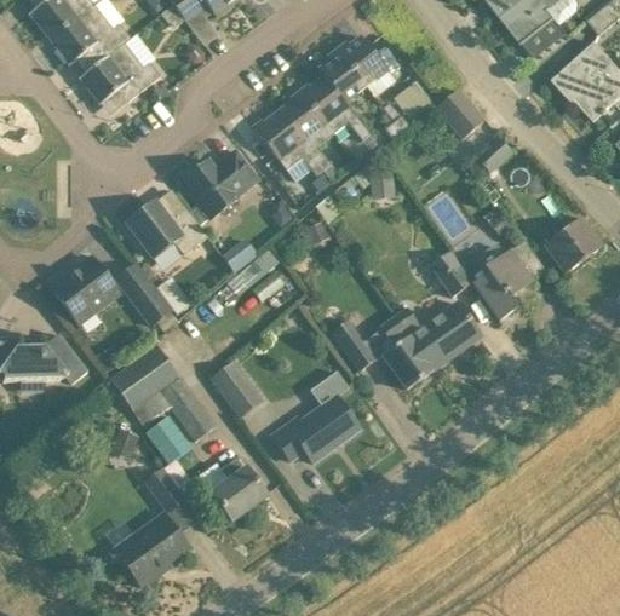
[(44,0),(28,12),(29,13),(50,39),(95,5),(91,0),(44,0)]
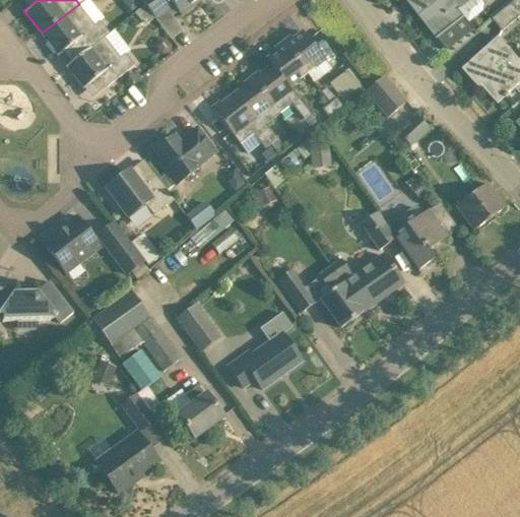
[(126,0),(126,5),(130,11),(141,3),(138,0),(126,0)]
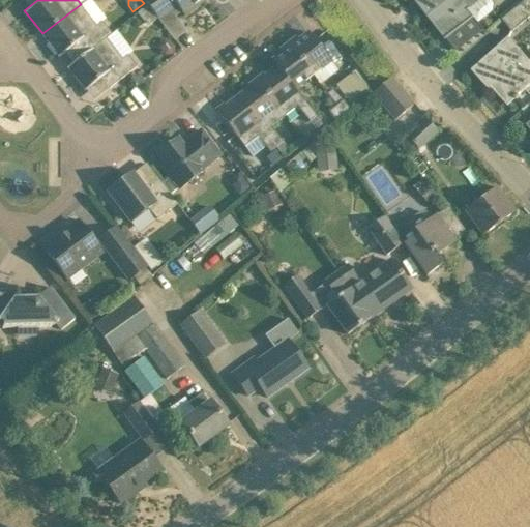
[(177,4),(184,13),(201,1),(200,0),(145,0),(148,3),(157,16),(158,18),(177,4)]
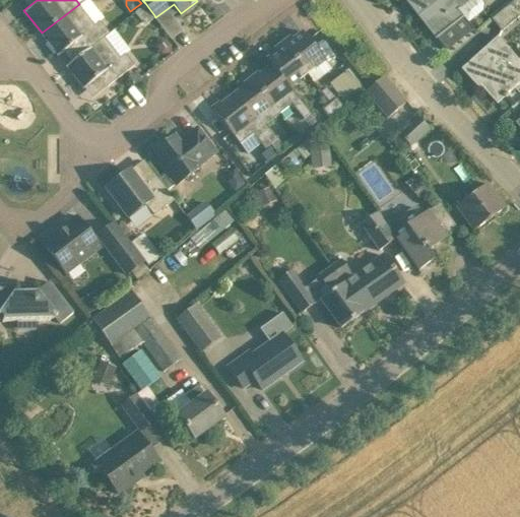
[(407,0),(419,14),(421,13),(438,35),(436,36),(437,37),(438,36),(464,15),(466,14),(461,8),(472,0),(407,0)]
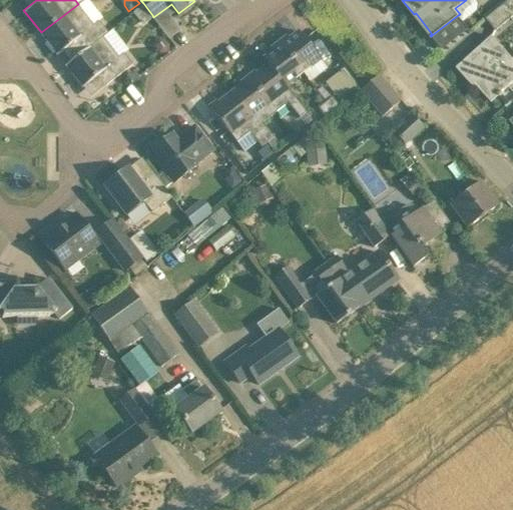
[(505,0),(487,15),(497,27),(512,12),(512,0),(505,0)]
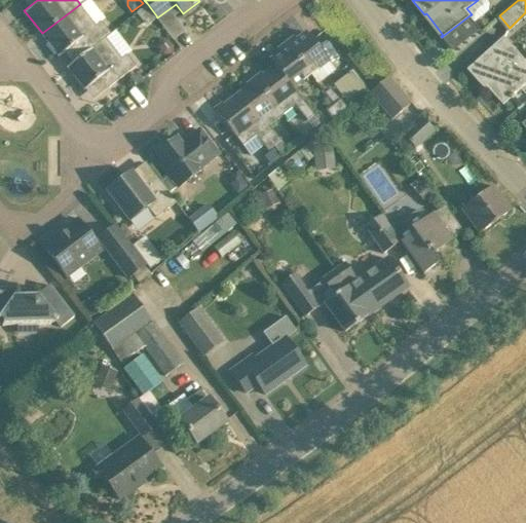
[(156,15),(147,3),(136,10),(145,24),(156,15)]
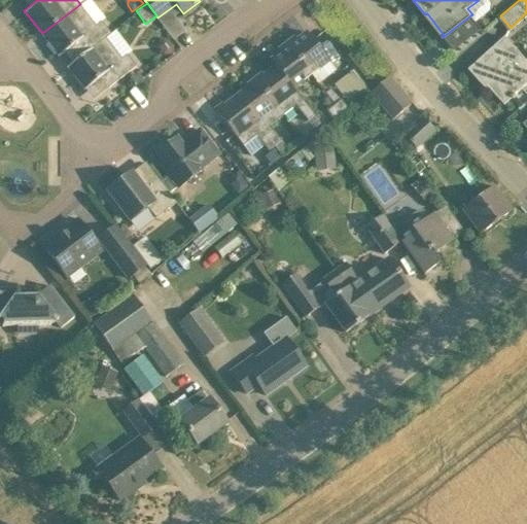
[(94,44),(95,46),(106,37),(111,33),(102,21),(96,25),(80,4),(42,33),(58,54),(58,55),(85,34),(94,44)]
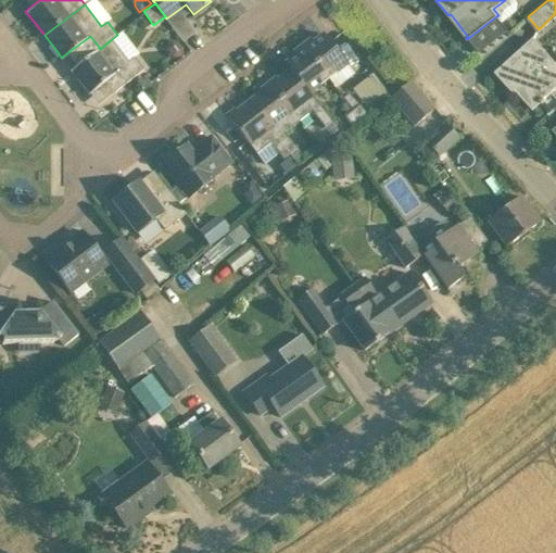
[(323,32),(303,47),(328,79),(348,63),(323,32)]
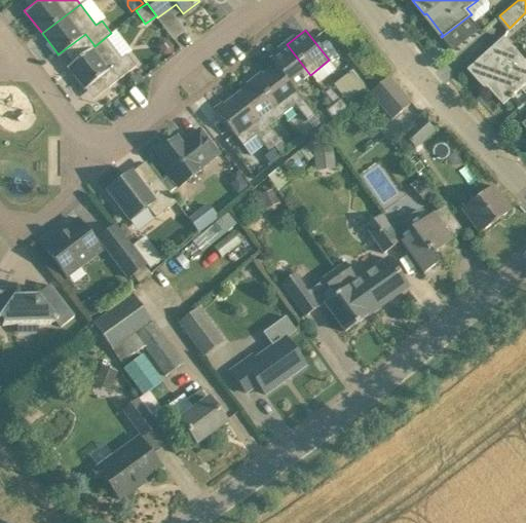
[(483,78),(504,102),(525,82),(525,68),(523,66),(525,63),(525,60),(504,35),(468,68),(480,81),(483,78)]
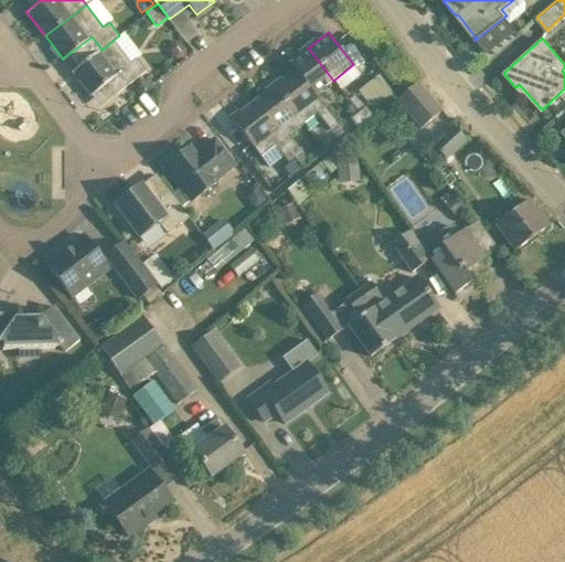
[(102,50),(100,48),(72,70),(72,71),(73,71),(91,93),(89,93),(91,95),(119,72),(128,83),(146,69),(137,56),(130,61),(114,40),(102,50)]
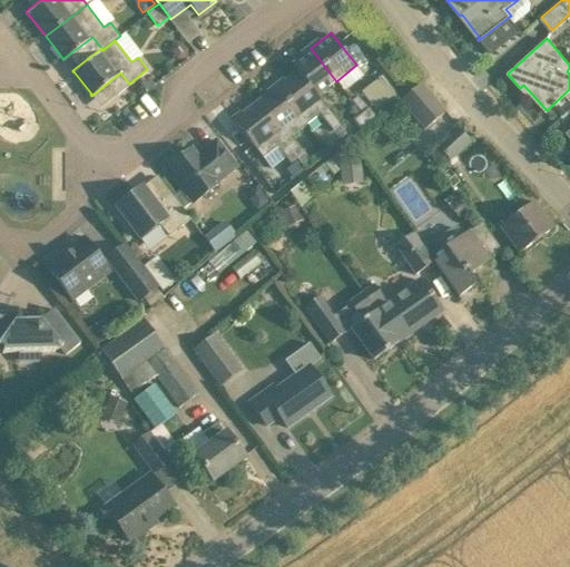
[(336,81),(311,48),(292,62),(297,69),(295,70),(337,125),(340,124),(317,96),(336,81)]
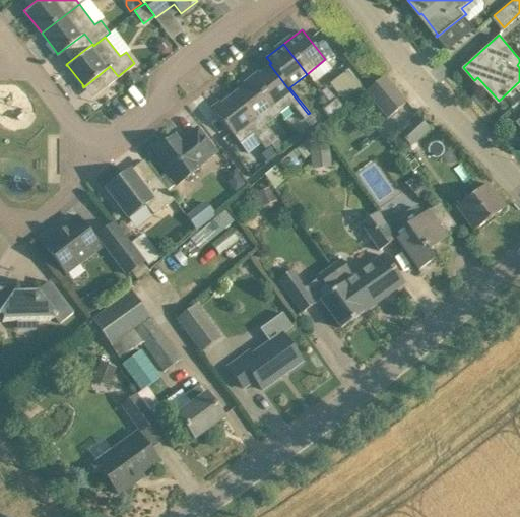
[(308,114),(269,64),(251,78),(277,114),(290,104),(303,119),(308,114)]
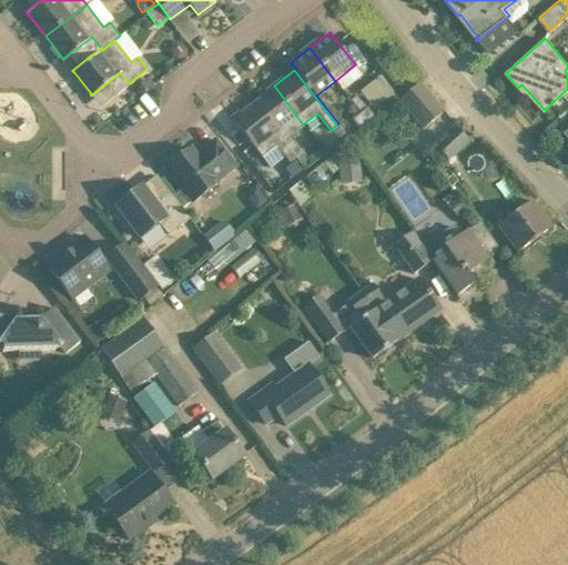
[(377,110),(398,94),(382,72),(361,88),(377,110)]
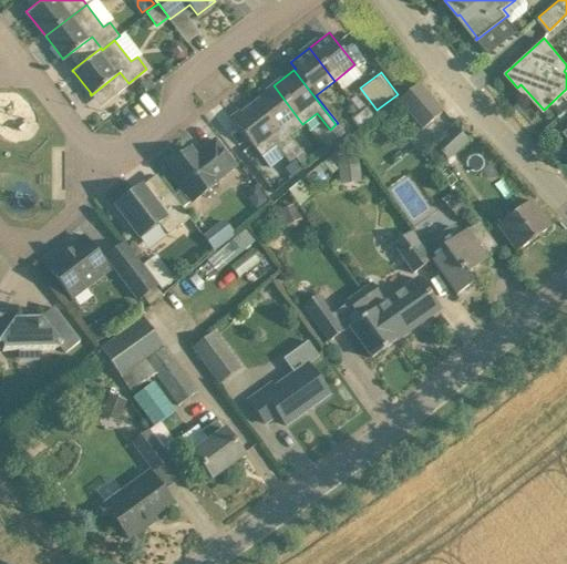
[(419,80),(398,98),(423,126),(443,109),(419,80)]
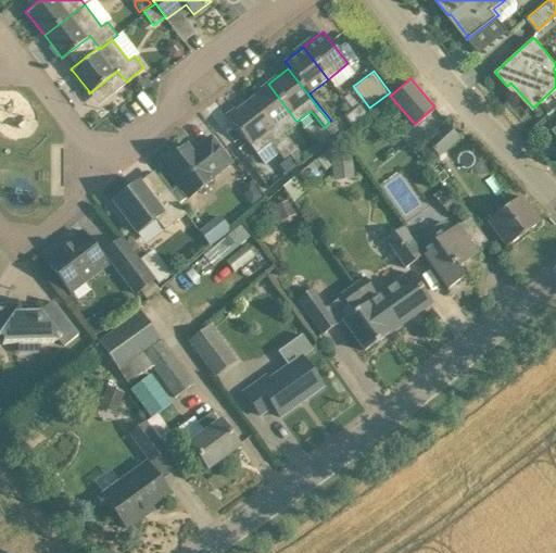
[(268,84),(248,100),(289,153),(297,147),(285,132),(297,122),(268,84)]
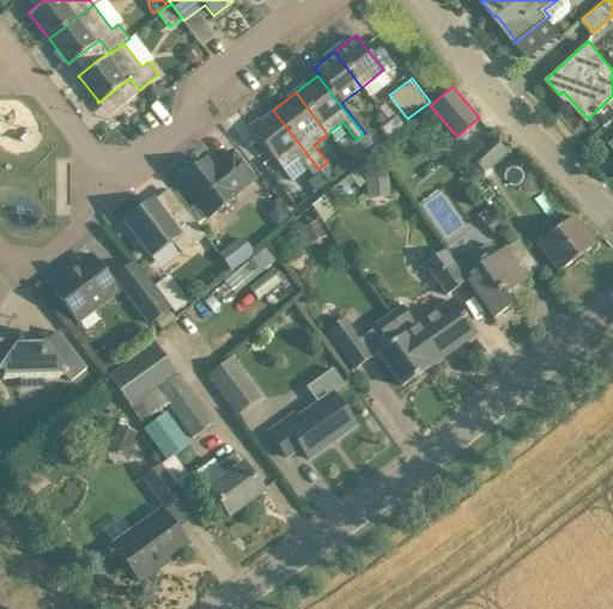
[(273,110),(252,127),(283,169),(297,157),(311,175),(319,169),(273,110)]
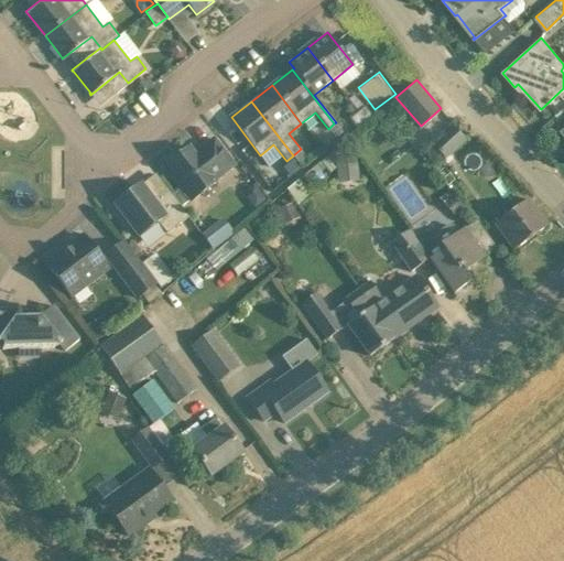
[(372,114),(365,105),(349,117),(357,126),(372,114)]
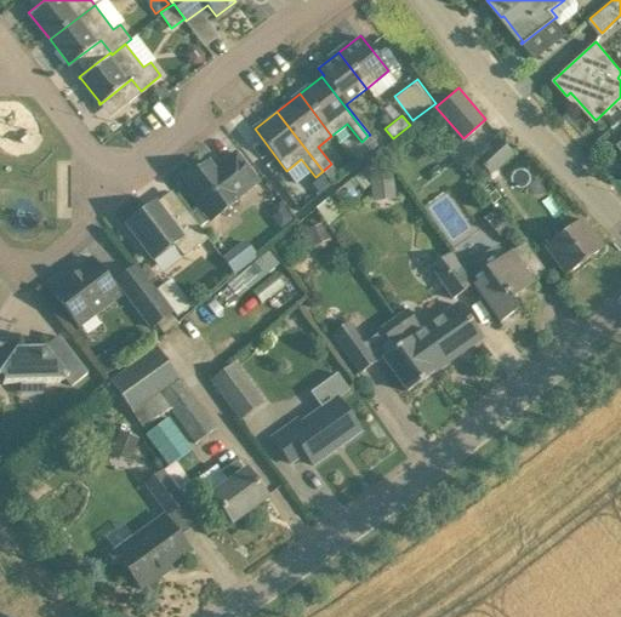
[(512,152),(499,136),(477,155),(490,171),(512,152)]
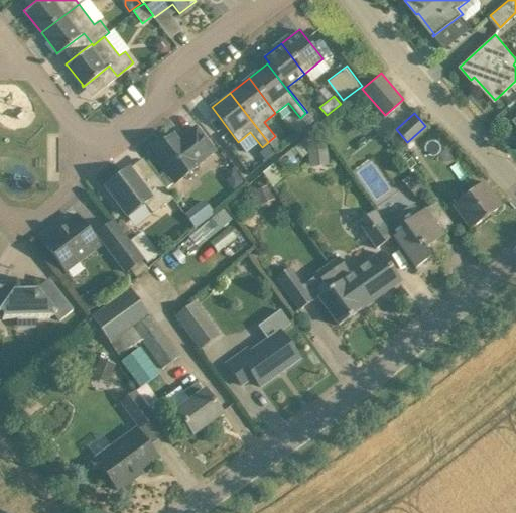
[(197,164),(215,150),(196,125),(182,135),(184,138),(179,142),(172,132),(152,148),(160,158),(158,160),(174,183),(198,165),(197,164)]
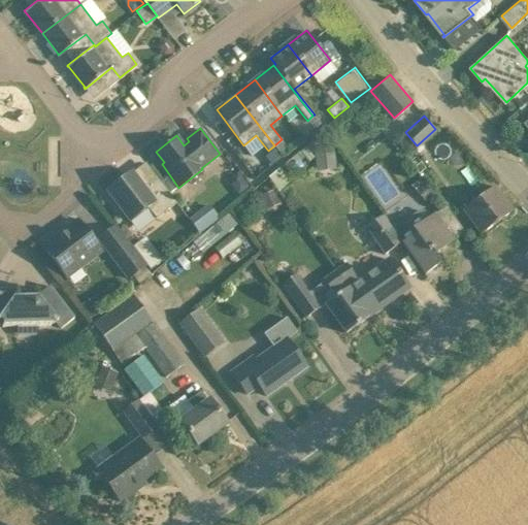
[(265,155),(271,163),(281,155),(274,146),(265,155)]
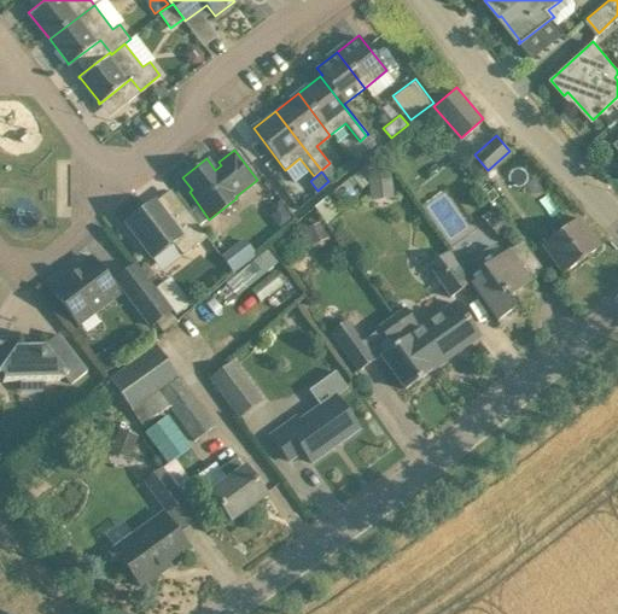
[(385,177),(374,185),(385,199),(395,192),(385,177)]
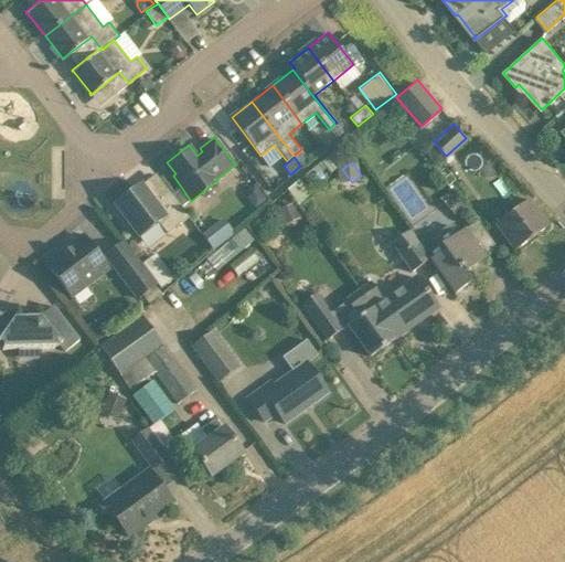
[(312,192),(300,178),(288,188),(298,203),(312,192)]
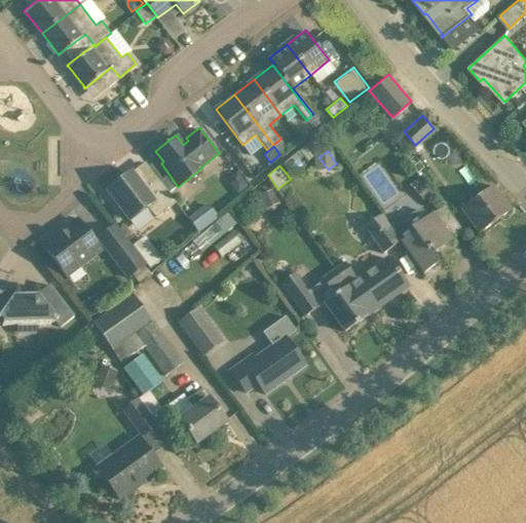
[(132,169),(106,188),(129,219),(148,206),(156,217),(177,201),(160,179),(147,189),(132,169)]
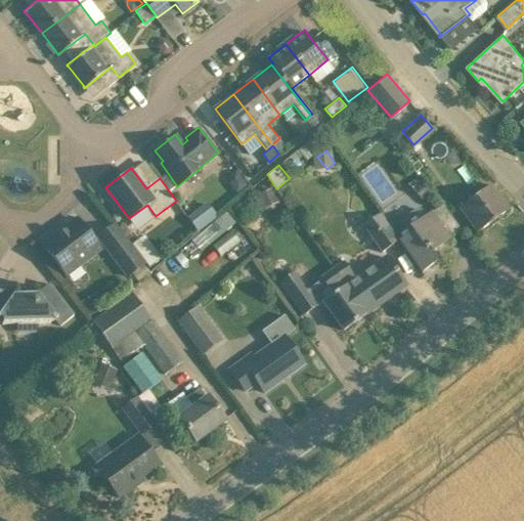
[(229,173),(228,181),(236,192),(247,184),(235,169),(229,173)]
